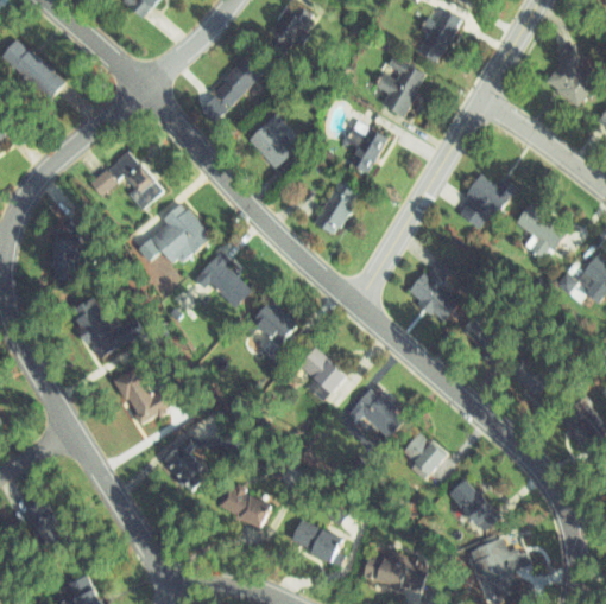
[(150,24),(169,0),(136,0),(130,7),(150,24)]
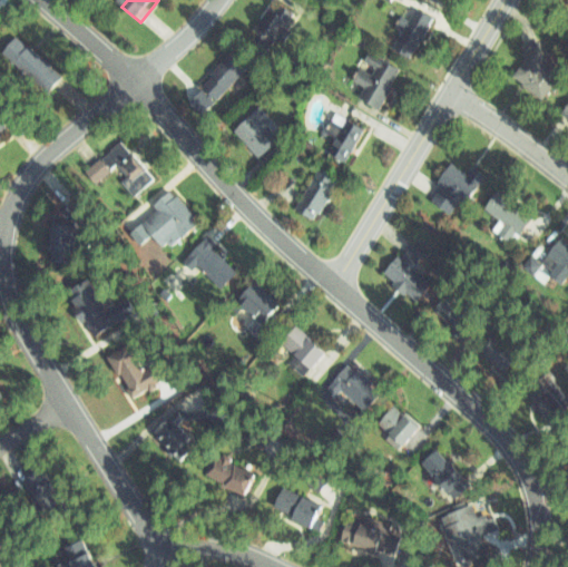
[(274,44),(267,54),(246,39),(267,7),(277,13),(285,2),(297,11),(285,29),(292,33),(283,47),(274,44)]
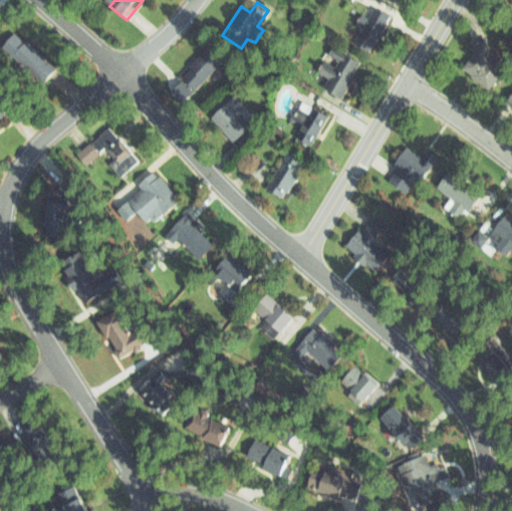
[(390,20),(369,51),(353,41),(361,30),(351,24),(358,14),(366,20),(373,9),(390,20)]
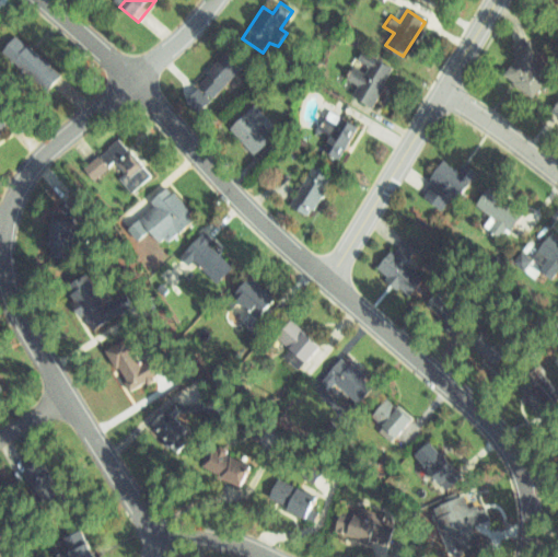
[(557,62),(557,38),(550,34),(539,49),(557,62)]
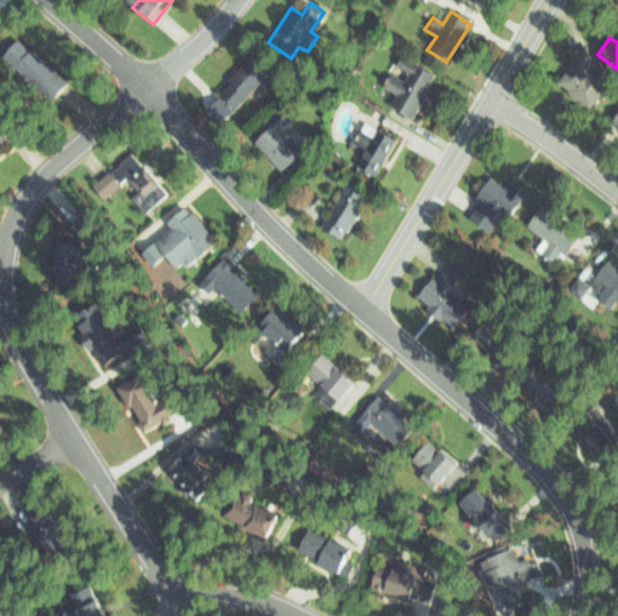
[(63,76),(19,39),(4,57),(47,95),(63,76)]
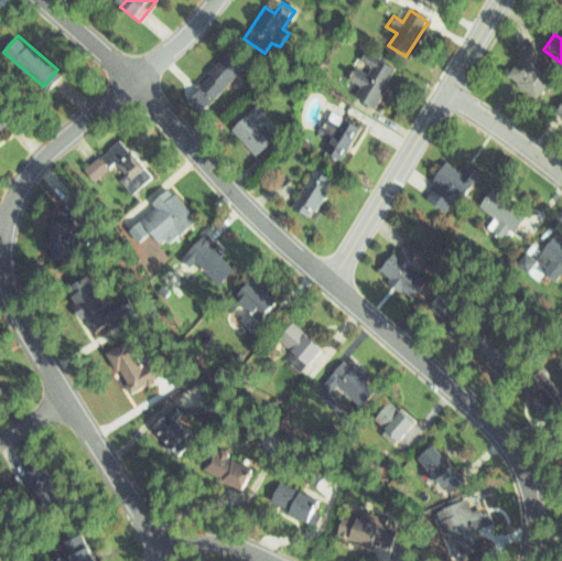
[(532,99),(503,77),(515,60),(512,46),(530,43),(532,56),(553,72),(532,99)]
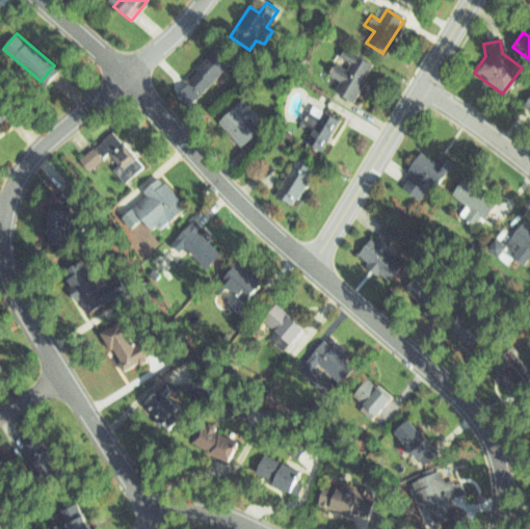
[(355,102),(336,90),(340,82),(324,74),(332,60),(345,69),(348,63),(336,57),(342,45),(376,63),(355,102)]
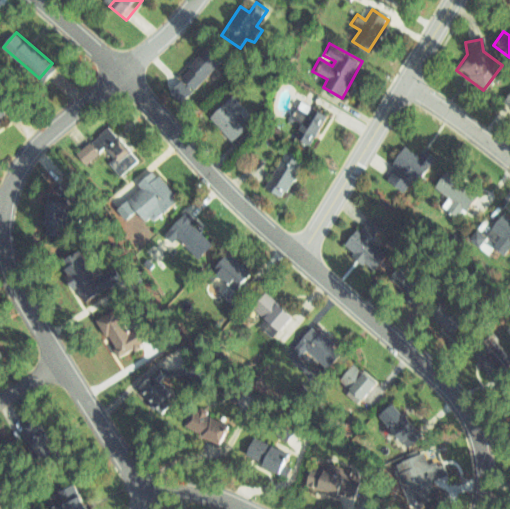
[(221,65),(195,92),(181,78),(207,51),(221,65)]
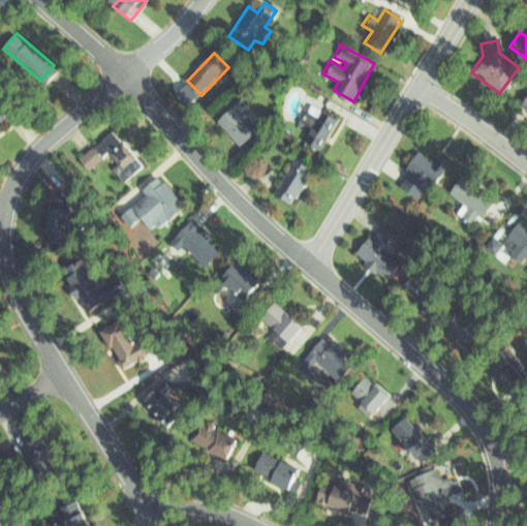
[(0,132),(11,126),(3,112),(13,105),(4,89),(0,91),(0,132)]
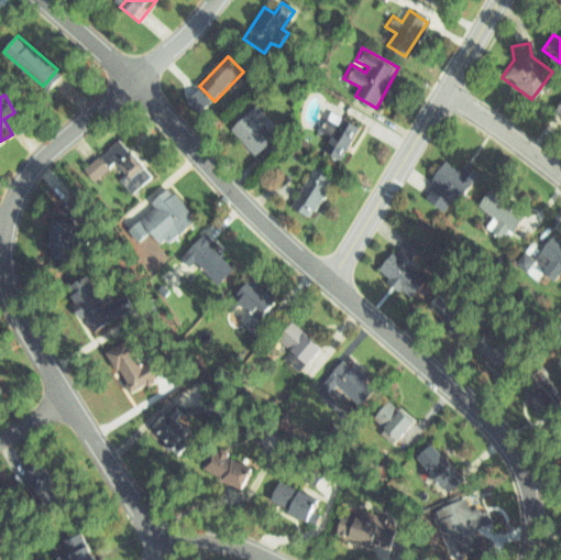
[(560,98),(548,114),(560,124),(560,98)]
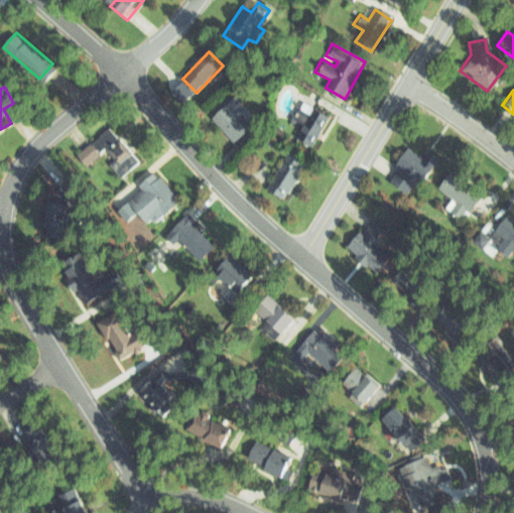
[(254,130),(242,115),(247,112),(236,99),(213,119),(235,146),(254,130)]
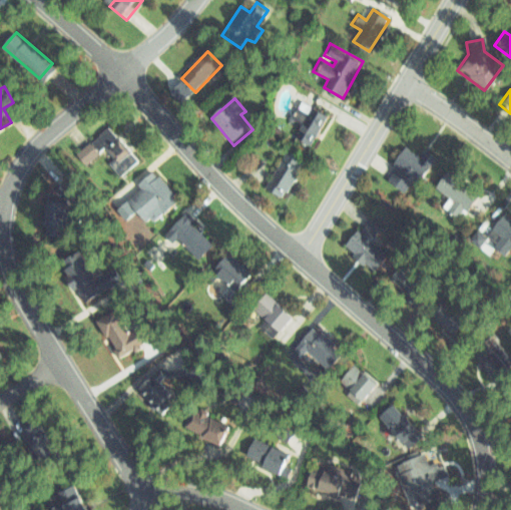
[(329,119),(310,146),(296,137),(305,125),(292,116),(303,101),(329,119)]
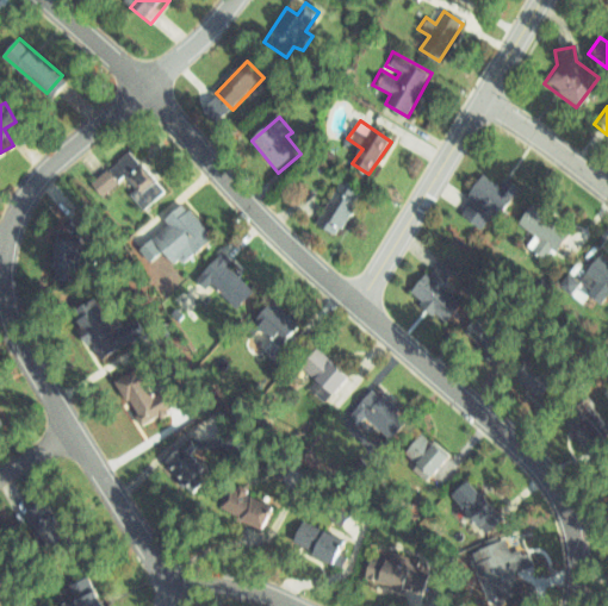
[(122,183),(99,201),(86,185),(132,149),(167,193),(143,212),(122,183)]
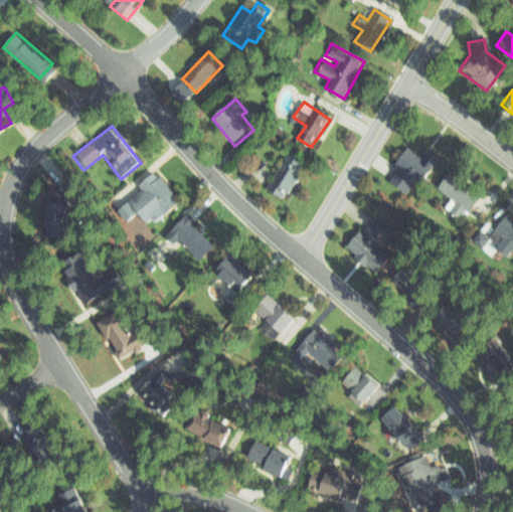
[(438,159),(409,198),(387,182),(394,173),(392,165),(403,149),(420,161),(426,152),(438,159)]
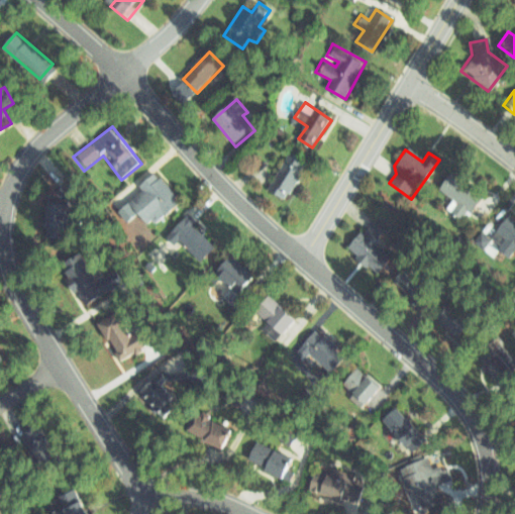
[(306,166),(286,198),(270,187),(290,156),(306,166)]
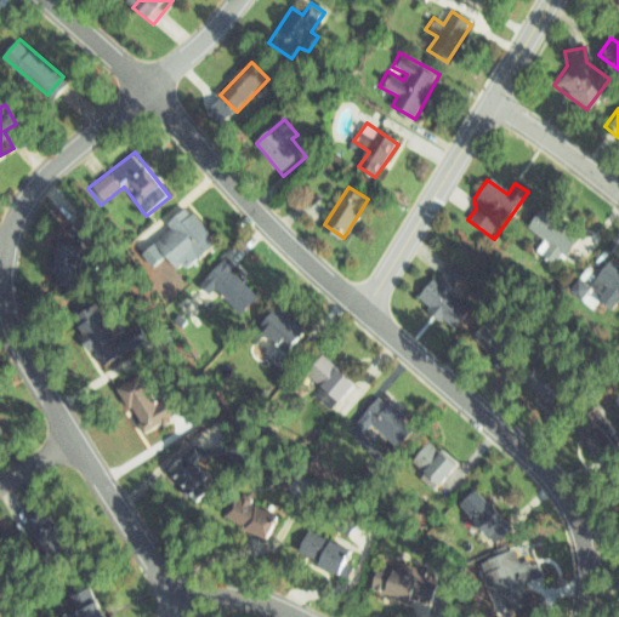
[(545,243),(527,228),(544,204),(584,233),(557,269),(537,255),(545,243)]
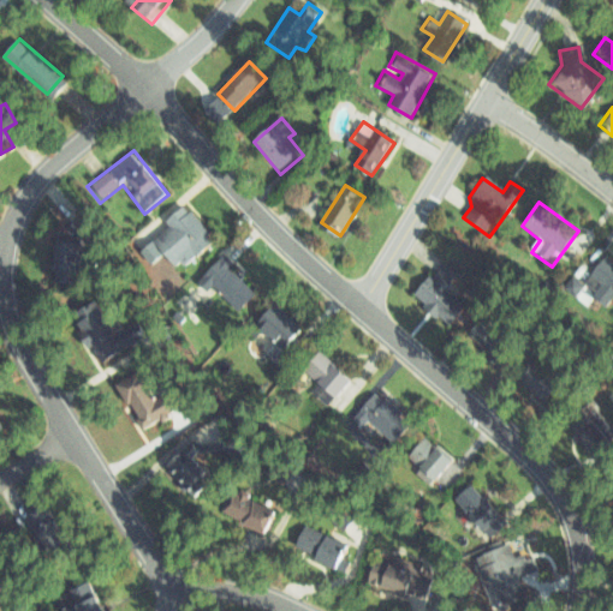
[(214,246),(176,276),(170,268),(159,276),(137,247),(165,226),(161,219),(182,203),(214,246)]
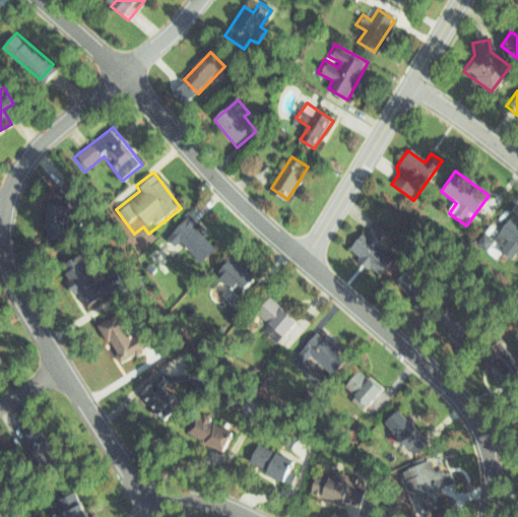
[(46,199),(40,247),(61,249),(66,201),(46,199)]
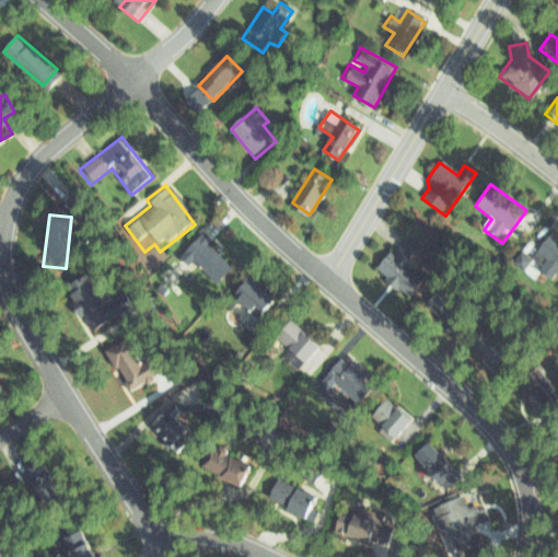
[(183,250),(213,283),(231,268),(200,234),(183,250)]
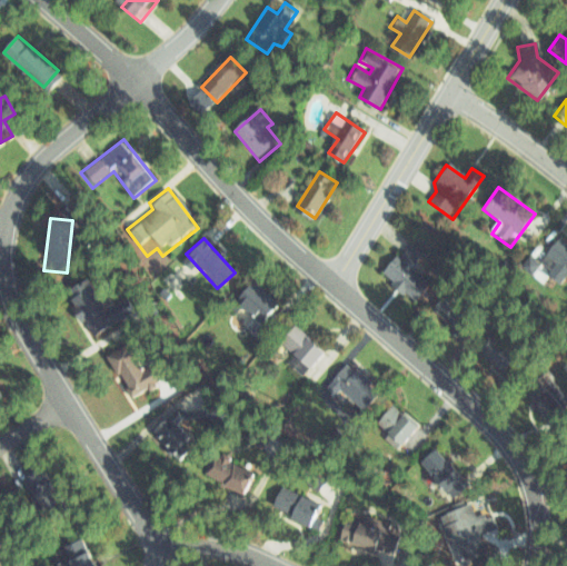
[(566,277),(560,286),(547,275),(551,268),(541,260),(556,241),(566,249),(566,277)]
